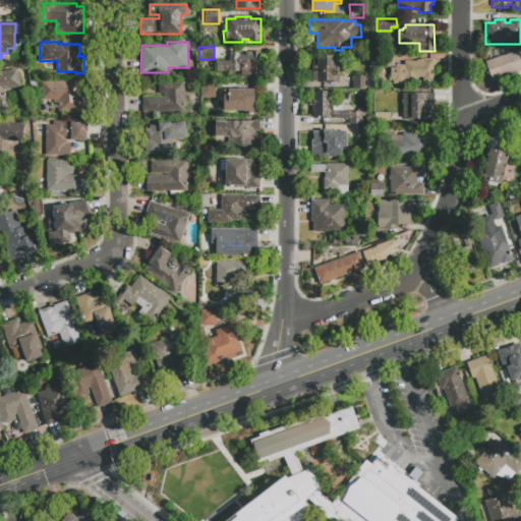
[(484,62),(520,50),(520,71),(508,76),(508,74),(490,80),(484,62)]
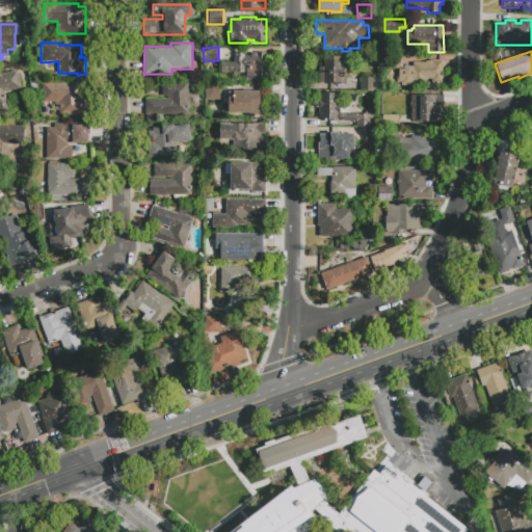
[(221,73),(221,62),(233,62),(233,52),(244,52),(244,56),(250,56),(250,53),(265,53),(266,81),(245,81),(245,73),(221,73)]
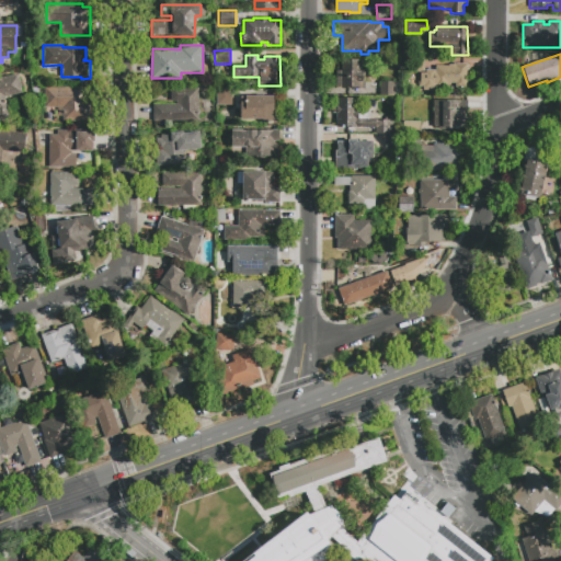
[(410,71),(410,57),(424,57),(424,71),(410,71)]
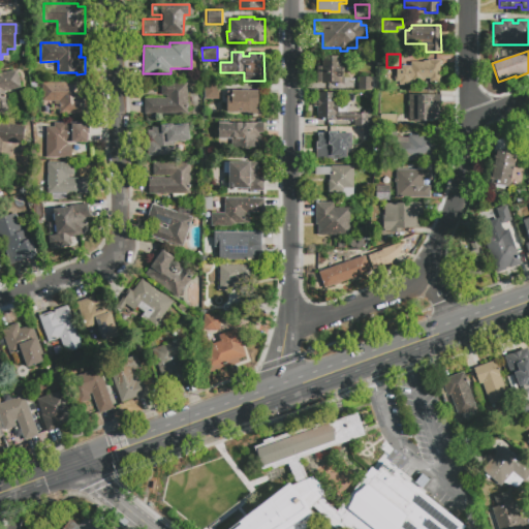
[(322,57),(341,57),(341,67),(344,67),(343,84),(334,84),(334,83),(317,83),(317,66),(322,66),(322,57)]
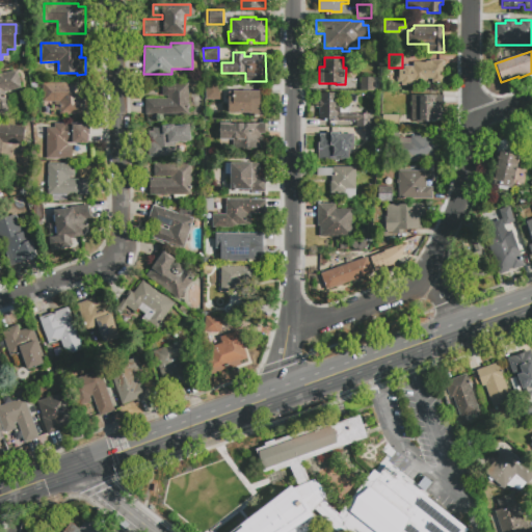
[(443,60),(443,83),(432,83),(432,79),(425,79),(425,81),(413,81),(413,85),(401,85),(401,81),(399,81),(399,70),(403,70),(403,67),(414,67),(414,63),(426,63),(426,61),(430,61),(430,60),(443,60)]
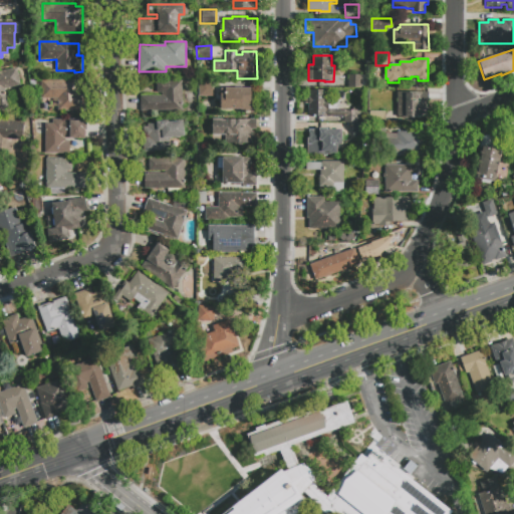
[(0,71),(17,68),(21,85),(4,88),(8,107),(0,108),(0,71)]
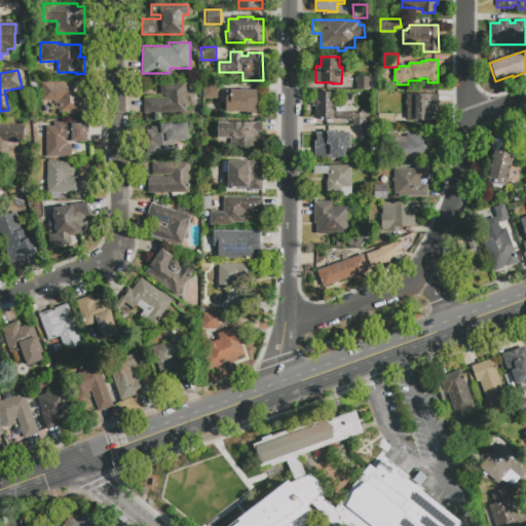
[(371,88),(358,89),(358,77),(375,77),(375,87),(371,87),(371,88)]
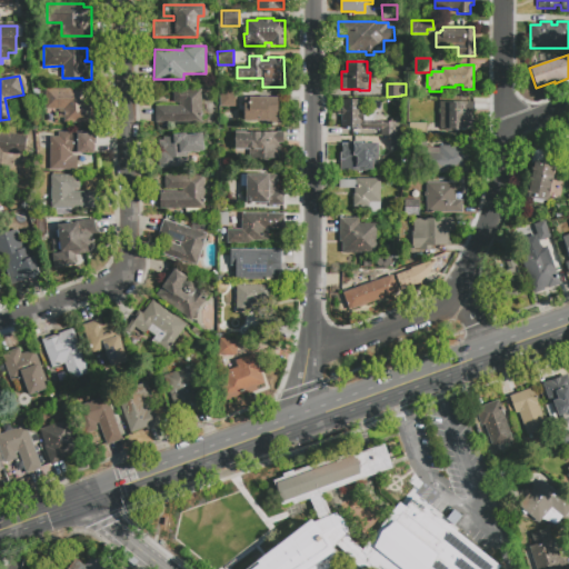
[(93,103),(93,122),(63,122),(63,109),(46,109),(46,89),(87,89),(87,103),(93,103)]
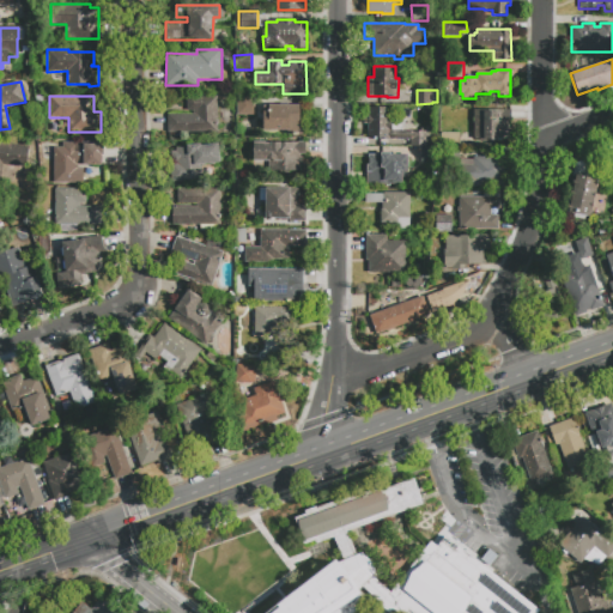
[(187,111),(187,97),(218,97),(218,133),(168,132),(168,115),(193,115),(193,111),(187,111)]
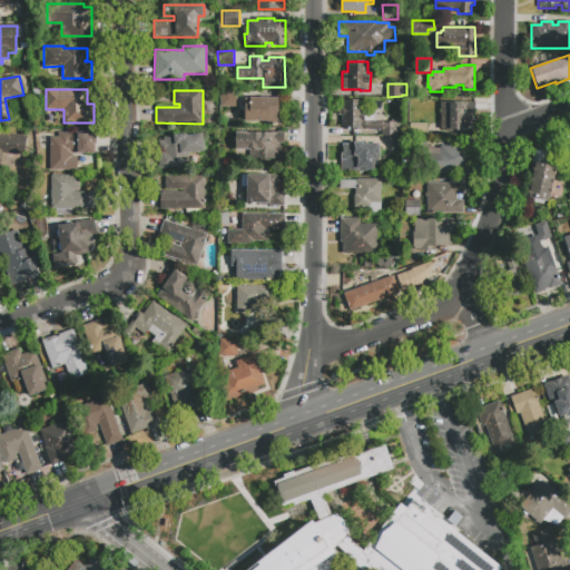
[(220,90),(236,90),(236,107),(222,107),(220,90)]
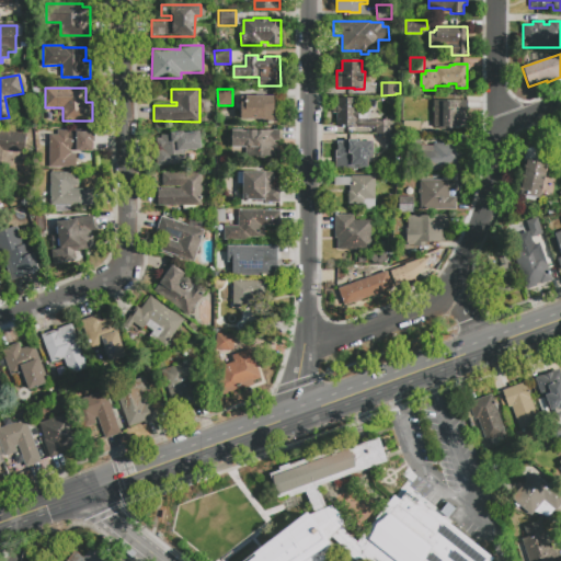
[(277,111),(277,124),(262,123),(262,118),(241,118),(241,101),(247,101),(247,95),(274,95),(274,111),(277,111)]
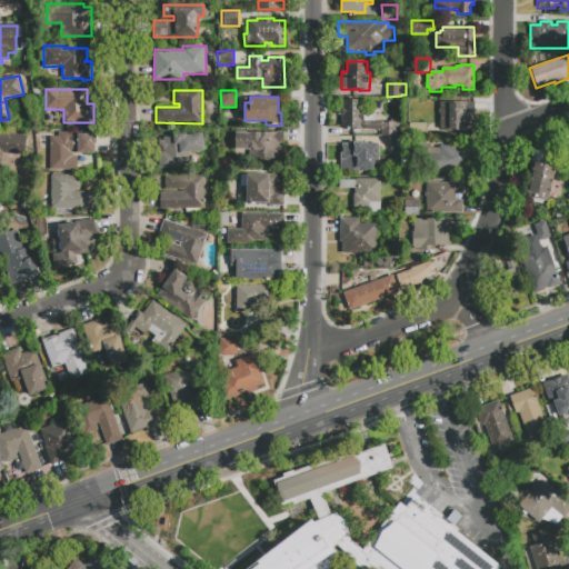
[(473,98),(473,113),(472,113),(472,131),(440,130),(440,102),(460,102),(460,98),(473,98)]
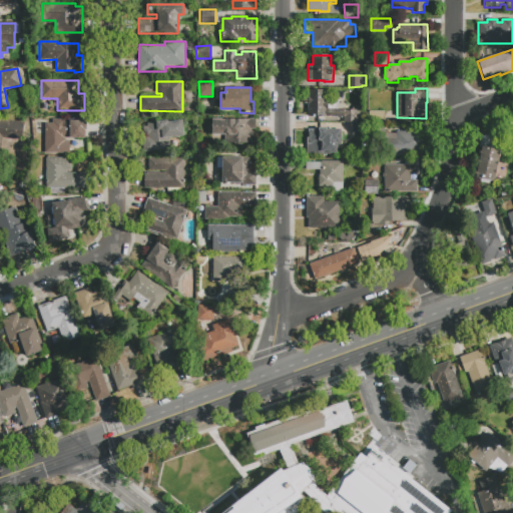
[(308,90),(325,90),(325,102),(328,102),(328,109),(345,110),(357,110),(357,123),(343,123),(343,117),(308,117),(308,104),(304,104),(304,97),(308,97),(308,90)]
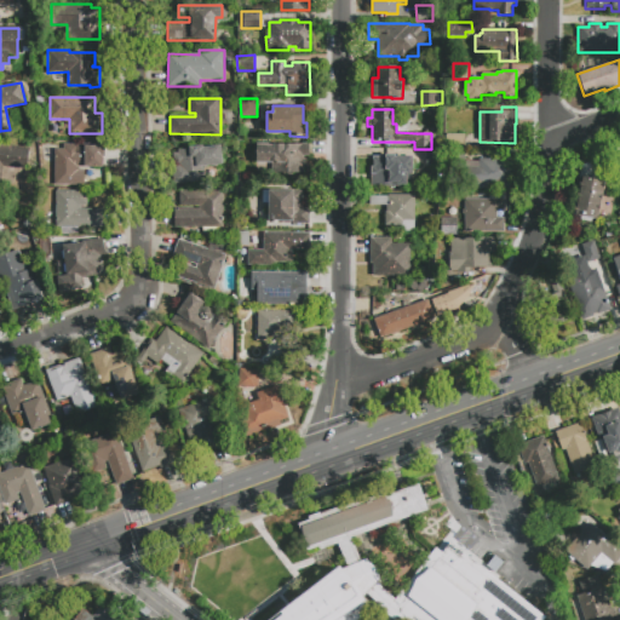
[(464,136),(464,148),(445,147),(446,135),(464,136)]
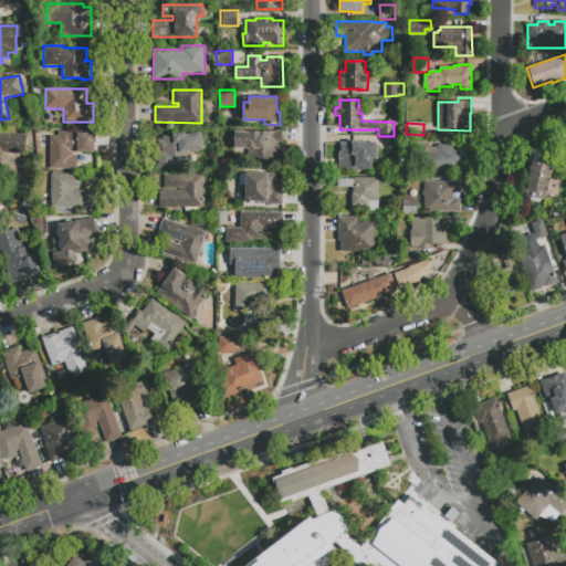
[(0,132),(27,135),(24,154),(2,152),(0,170),(0,132)]
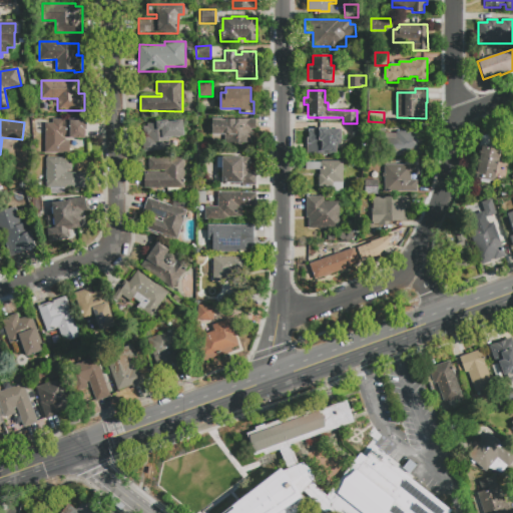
[(86,121),(86,130),(85,130),(85,138),(65,138),(65,141),(70,141),(70,153),(45,153),(45,123),(52,123),(52,119),(72,119),(72,121),(86,121)]
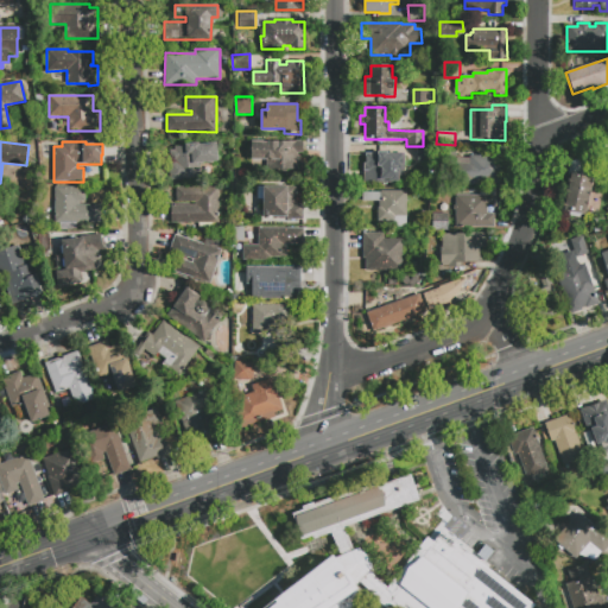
[(303,141),(303,153),(298,153),(298,157),(301,157),(301,164),(298,164),(298,170),(267,170),(267,160),(251,160),(251,143),(267,143),(267,141),(303,141)]
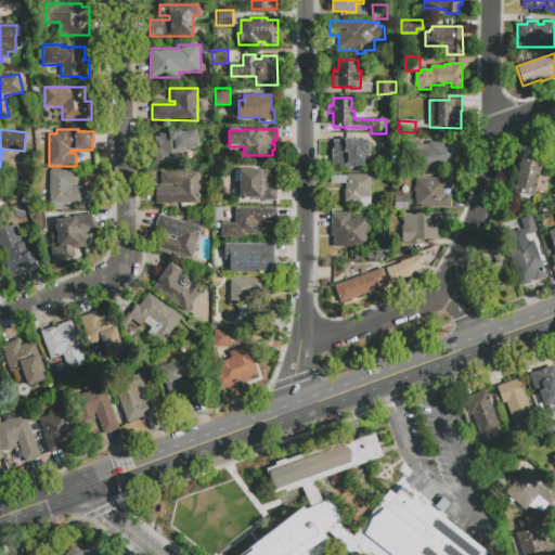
[(197,131),(198,149),(181,150),(182,163),(155,166),(154,150),(155,150),(154,138),(162,137),(162,134),(169,133),(169,132),(181,131),(181,132),(197,131)]
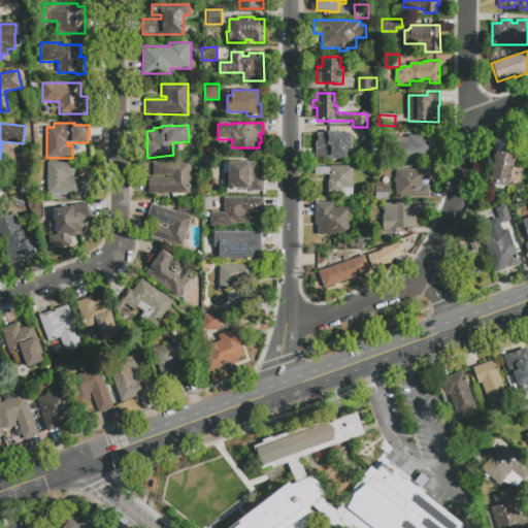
[(376,141),(363,141),(363,127),(376,127),(376,141)]
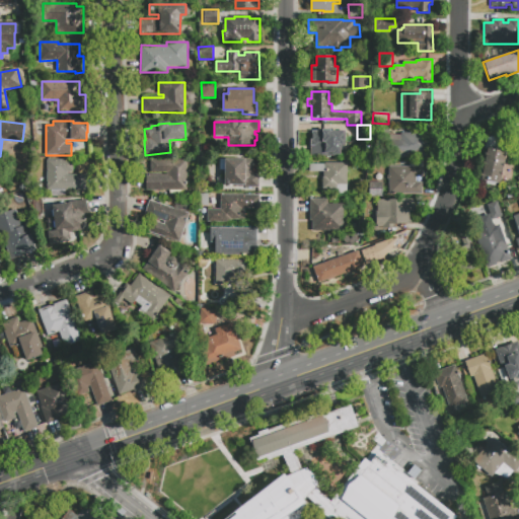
[(375,145),(375,128),(390,127),(390,144),(375,145)]
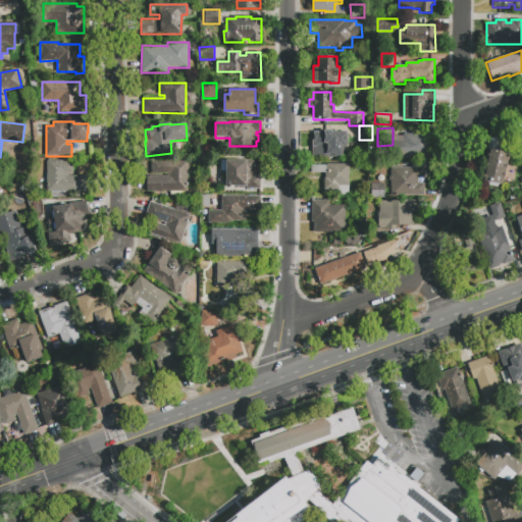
[(347,132),(347,146),(343,146),(343,157),(312,157),(312,141),(313,141),(313,132),(324,132),(324,131),(333,131),(333,132),(347,132)]
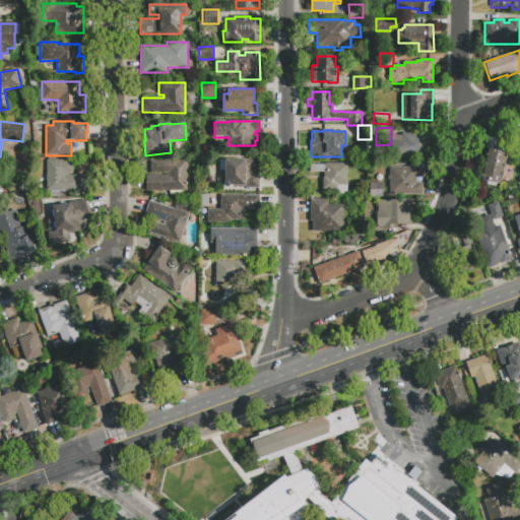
[(430,139),(430,149),(428,149),(428,159),(421,159),(421,155),(411,155),(411,158),(394,159),(394,140),(401,140),(401,134),(414,134),(414,132),(428,132),(428,139),(430,139)]
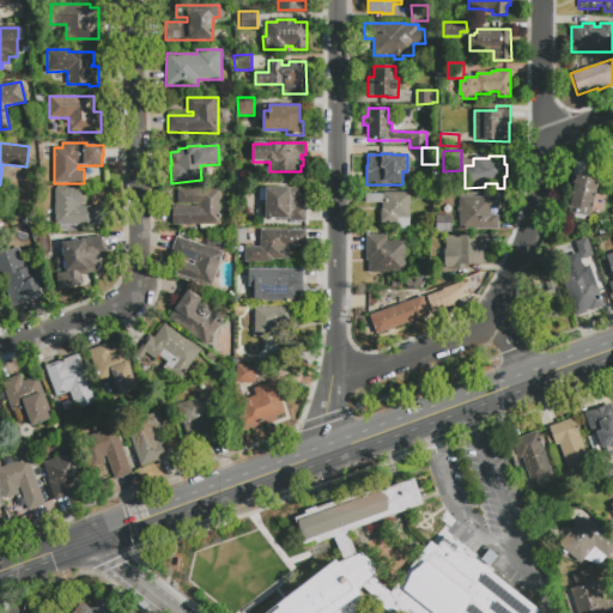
[(596,178),(595,183),(596,183),(592,206),(593,206),(590,218),(586,217),(584,220),(574,218),(575,214),(569,213),(576,175),(596,178)]
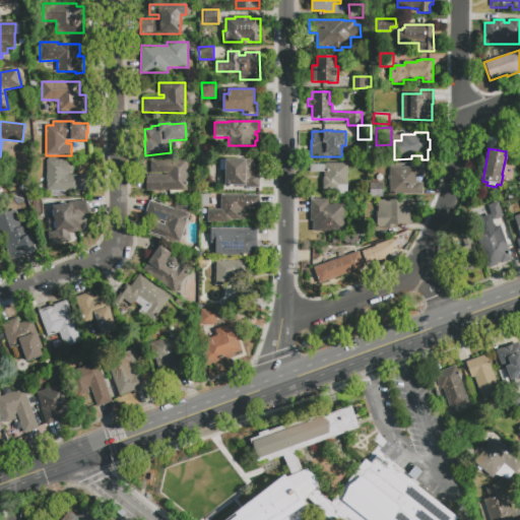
[(73,159),(73,173),(67,173),(67,175),(87,175),(87,190),(65,190),(65,197),(51,197),(51,191),(47,191),(47,159),(73,159)]
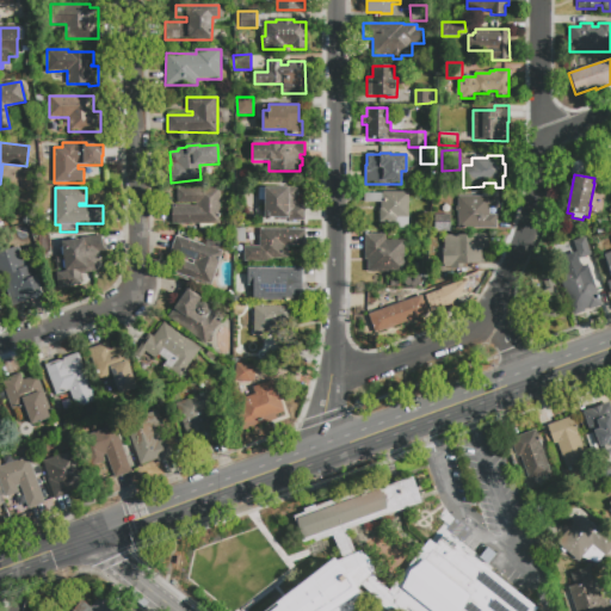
[(304,205),(304,221),(288,221),(288,218),(265,218),(265,187),(297,187),(297,202),(296,202),(296,205),(304,205)]
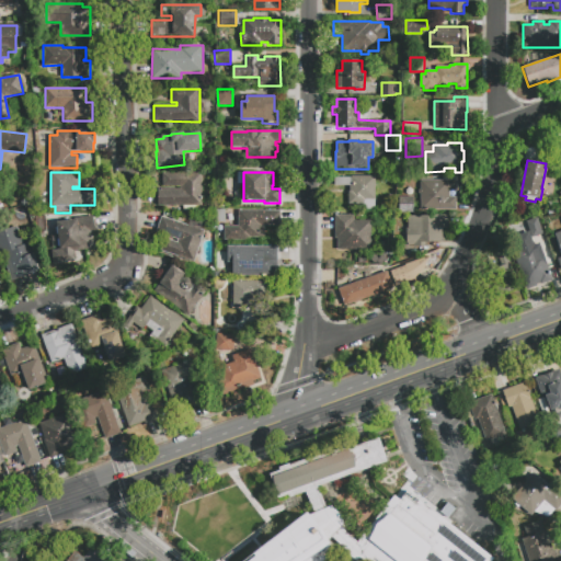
[(158,205),(158,189),(180,189),(180,186),(162,185),(162,173),(202,173),(202,206),(197,206),(197,212),(183,212),(183,205),(158,205)]
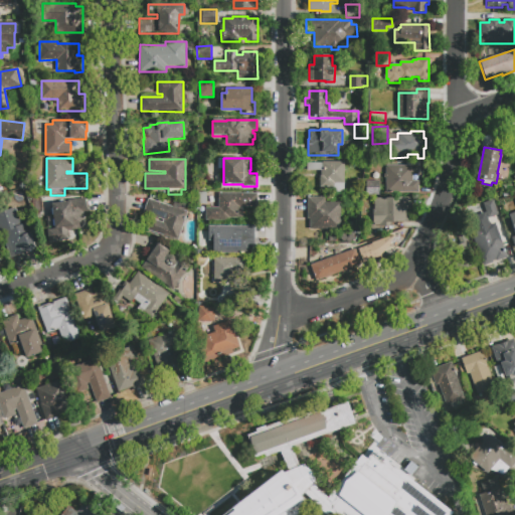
[(344,162),(344,193),(333,193),(333,187),(320,187),(320,176),(321,176),(321,171),(307,171),(307,163),(322,163),(322,162),(344,162)]
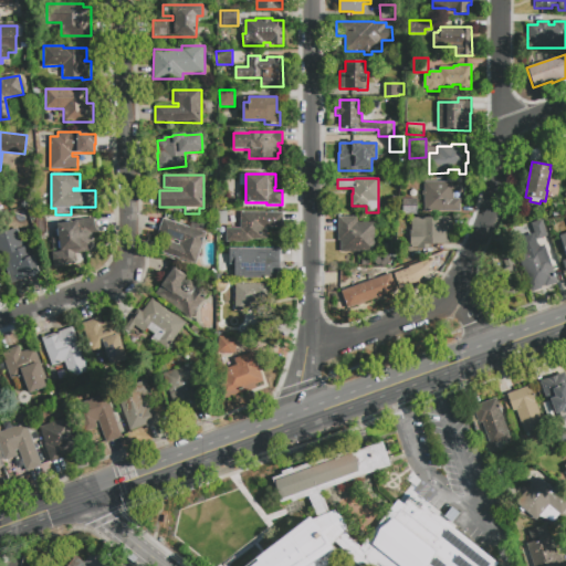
[(460,199),(460,212),(423,212),(423,182),(461,182),(461,192),(453,192),(453,199),(460,199)]
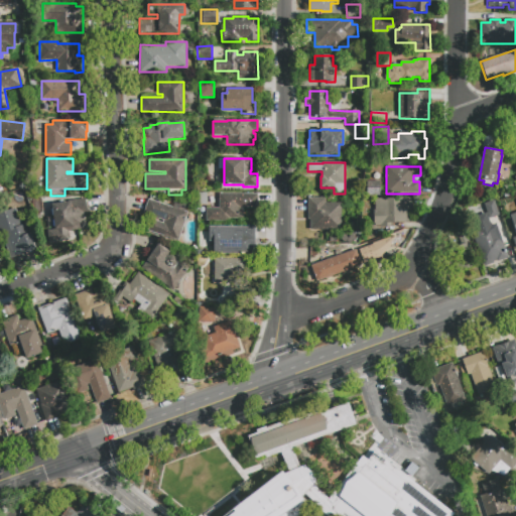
[(380,196),(367,196),(367,181),(380,181),(380,196)]
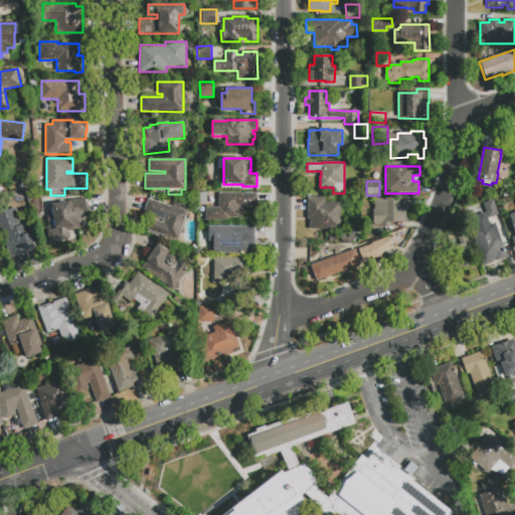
[(258,193),(258,206),(242,206),(242,218),(229,218),(229,220),(205,220),(205,207),(218,207),(218,193),(258,193)]
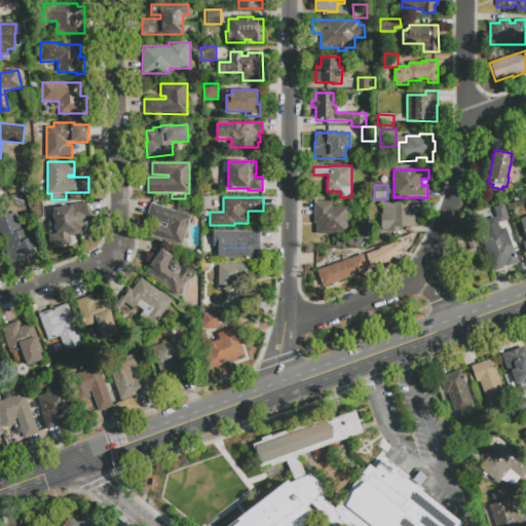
[(347,207),(347,234),(316,234),(316,223),(314,223),(314,201),(332,201),(332,207),(347,207)]
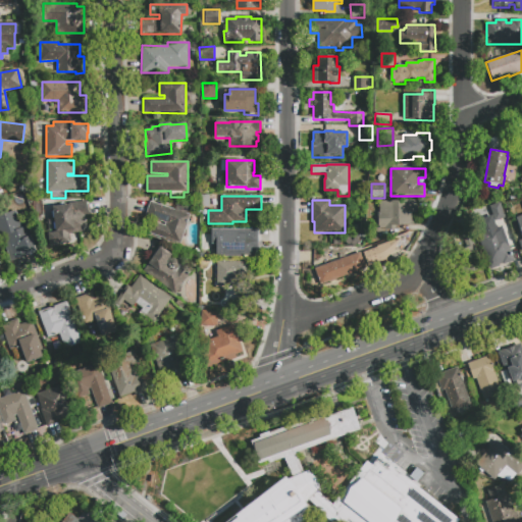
[(416,200),(417,214),(413,214),(414,225),(396,225),(396,229),(384,230),(384,228),(378,228),(377,214),(379,214),(379,201),(416,200)]
